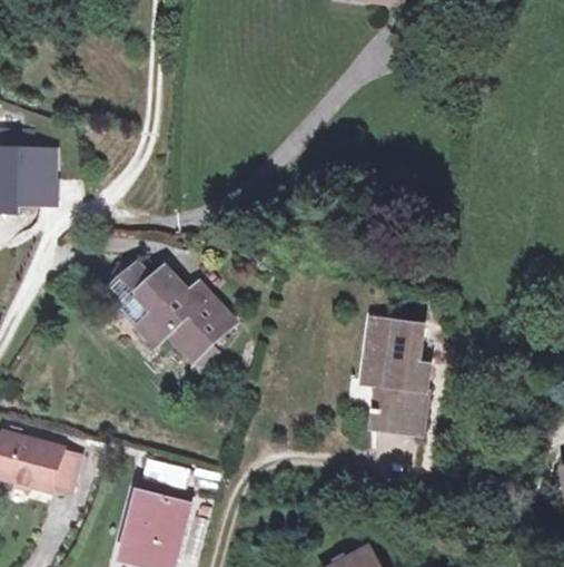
[(0,198),(40,199),(41,175),(55,176),(55,175),(56,146),(32,145),(32,127),(0,126),(0,198)]
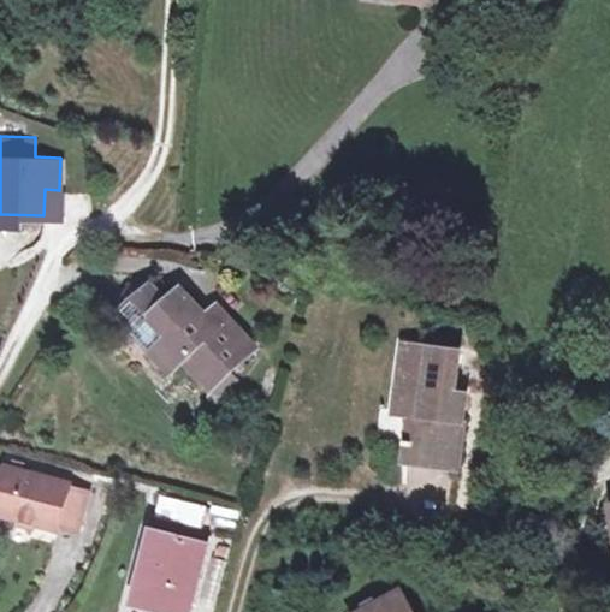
[(45,189),(43,215),(63,217),(64,189),(59,189),(59,190),(45,189)]
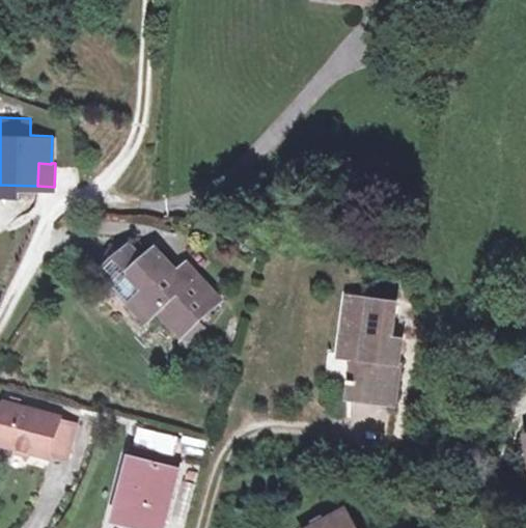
[(100,265),(106,273),(137,247),(130,239),(100,265)]
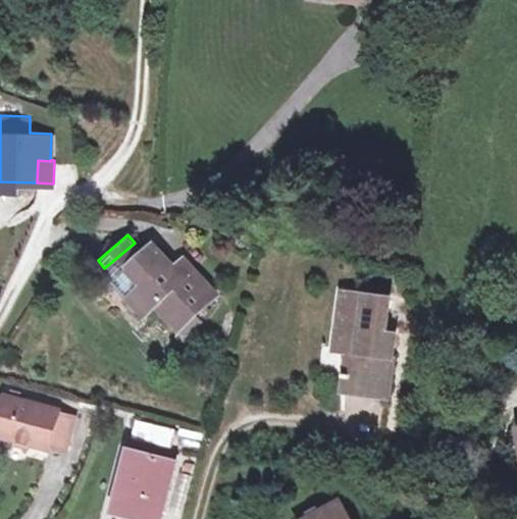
[(104,268),(117,283),(147,318),(158,309),(179,334),(218,302),(189,265),(179,272),(159,248),(147,258),(135,243),(104,268)]
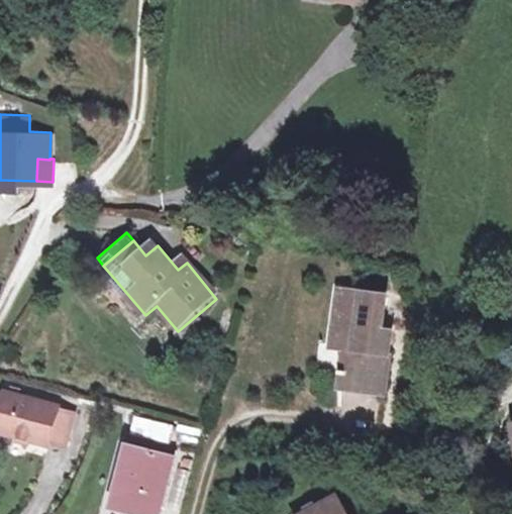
[(343,329),(335,375),(378,384),(389,325),(377,321),(383,291),(339,282),(330,325),(343,329)]
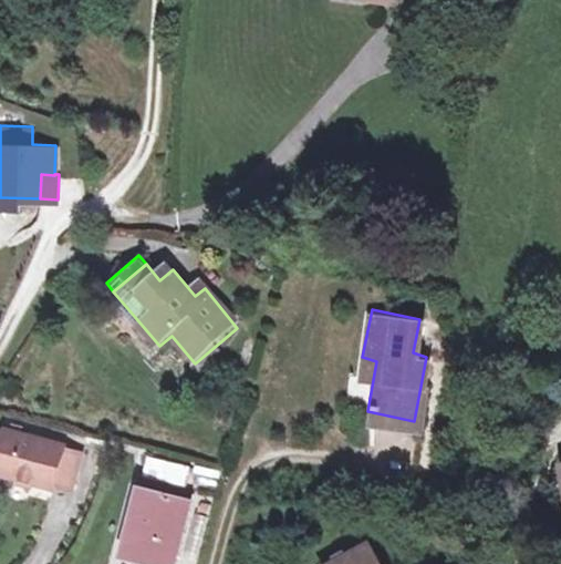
[(63,445),(6,430),(0,451),(0,473),(52,486),(53,484),(71,489),(80,453),(62,449),(63,445)]
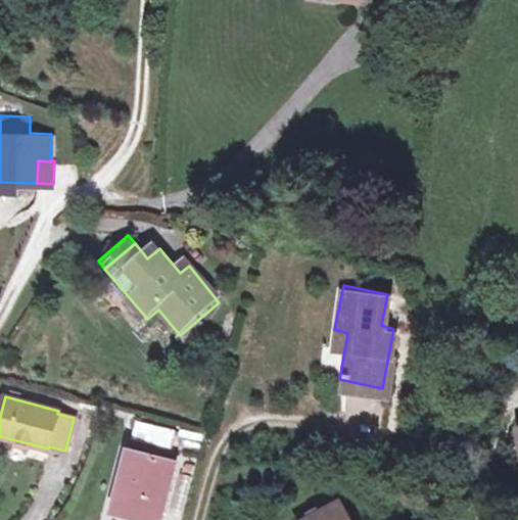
[(168,452),(174,429),(134,419),(128,440),(168,452)]
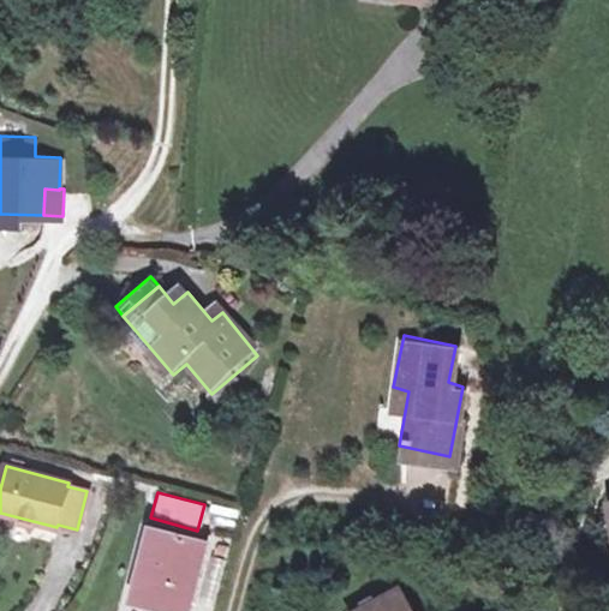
[(207,520),(231,526),(236,509),(212,503),(207,520)]
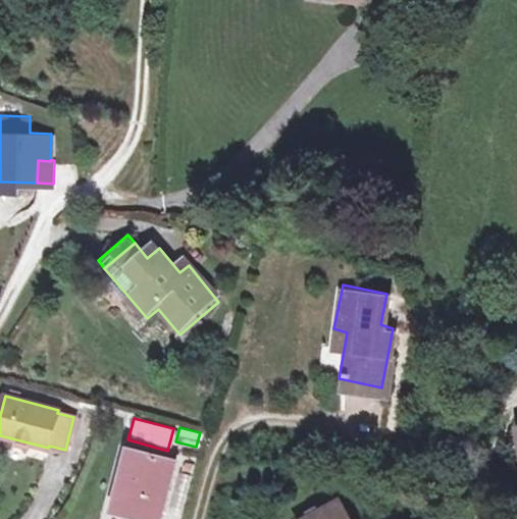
[(123,505),(160,516),(176,461),(140,451),(123,505)]
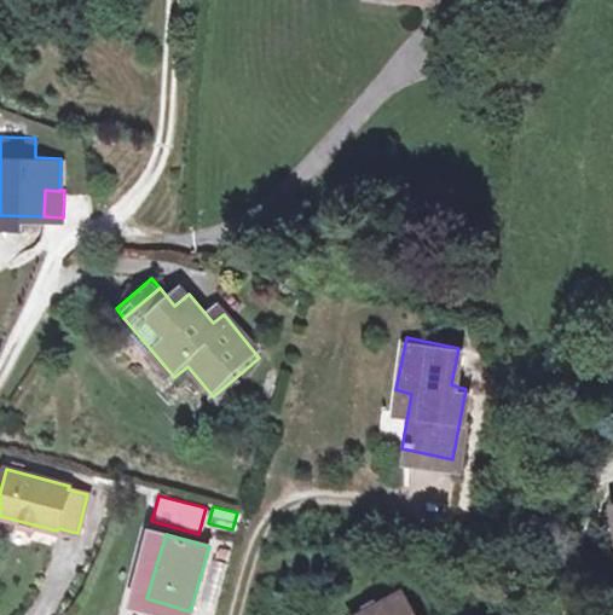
[(417,614),(400,584),(350,613),(351,614),(417,614)]
